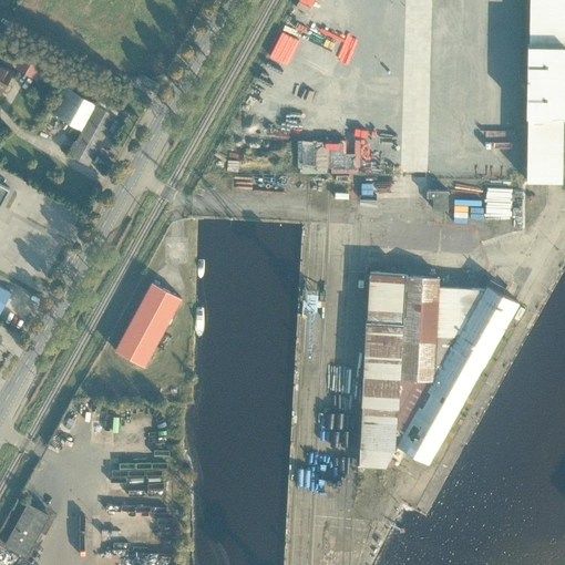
[(563,182),(564,91),(564,0),(530,0),(526,181),(563,182)]
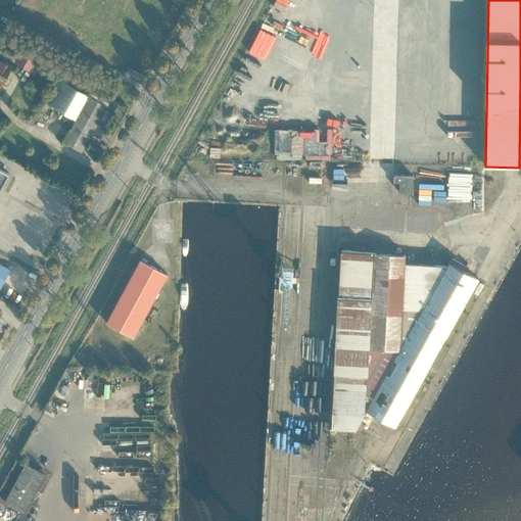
[(396,33),(384,33),(386,59),(398,59),(396,33)]
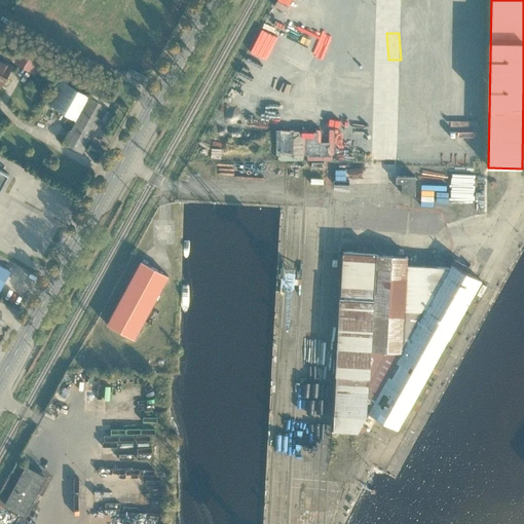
[(13,64),(35,74),(41,61),(20,50),(13,64)]
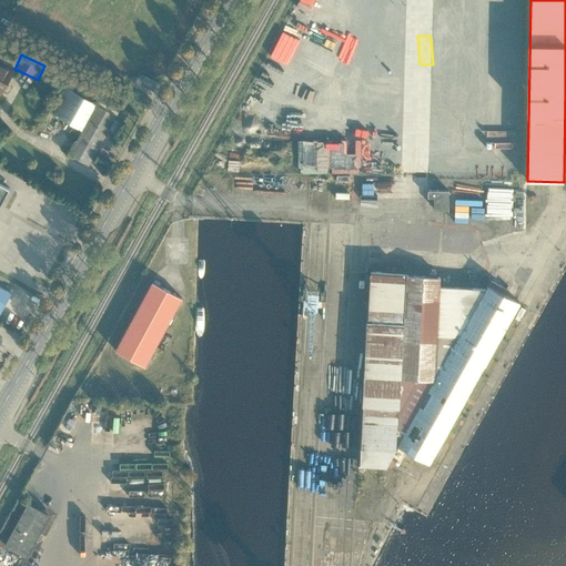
[(0,95),(12,72),(0,64),(0,95)]
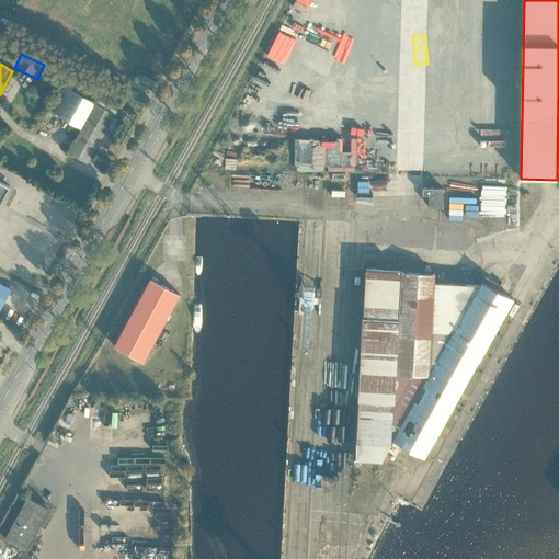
[(357,67),(356,78),(369,79),(371,68),(357,67)]
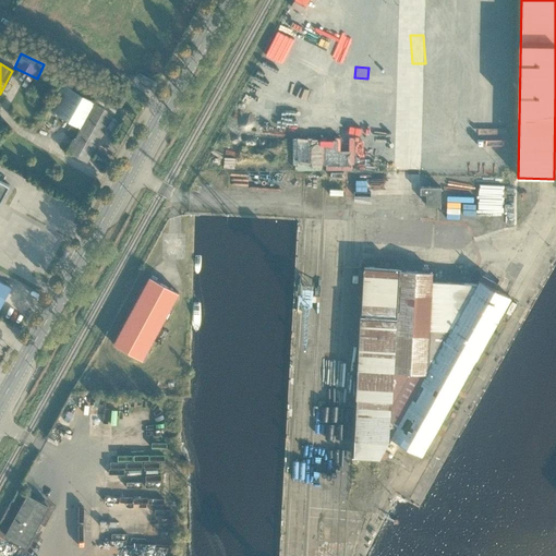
[(115,115),(59,84),(52,93),(56,95),(47,111),(80,130),(65,152),(86,164),(115,115)]
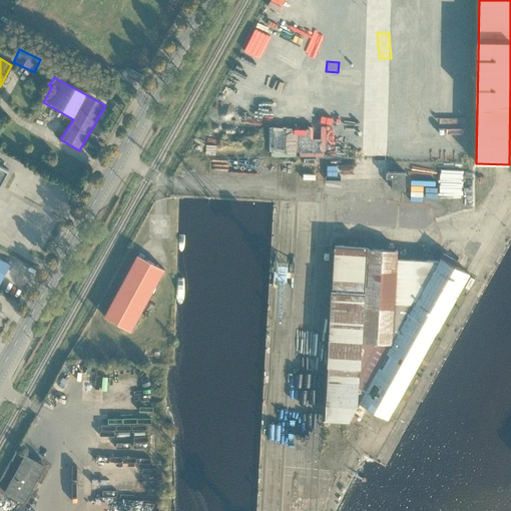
[(391,149),(391,161),(422,161),(422,149),(391,149)]
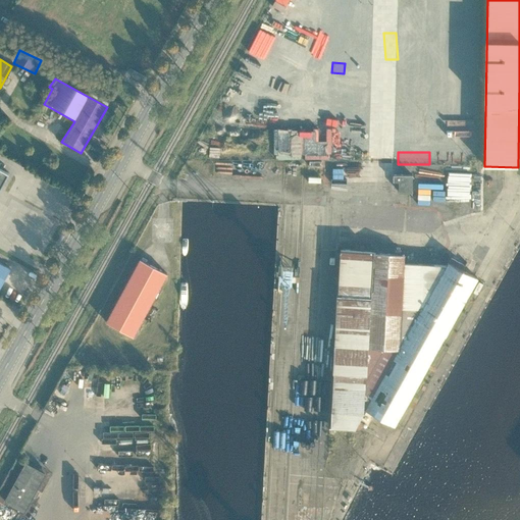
[(406,255),(343,252),(332,429),(364,430),(373,416),(396,428),(479,279),(449,263),(448,266),(405,264),(406,255)]
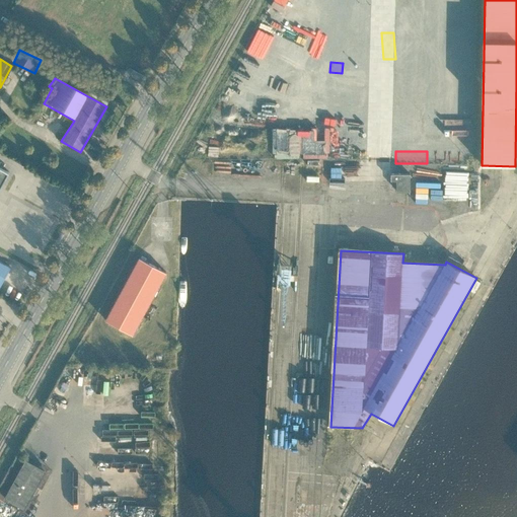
[(128,336),(161,273),(137,260),(103,322),(128,336)]
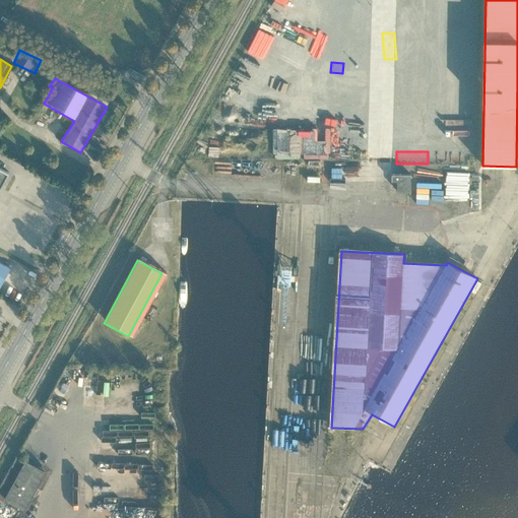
[(0,284),(9,269),(0,263),(0,284)]
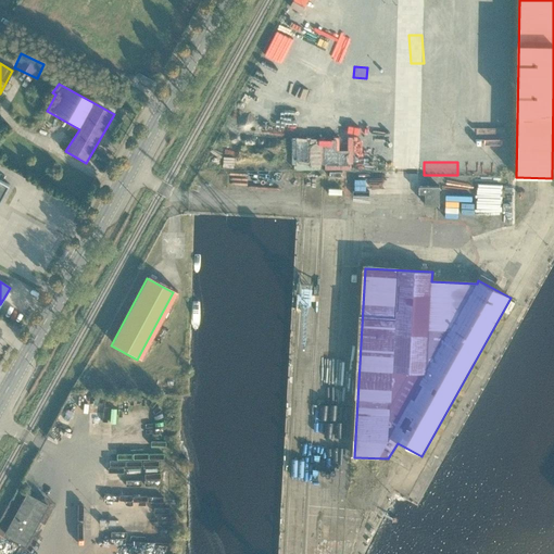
[(23,549),(47,506),(26,495),(2,538),(23,549)]
